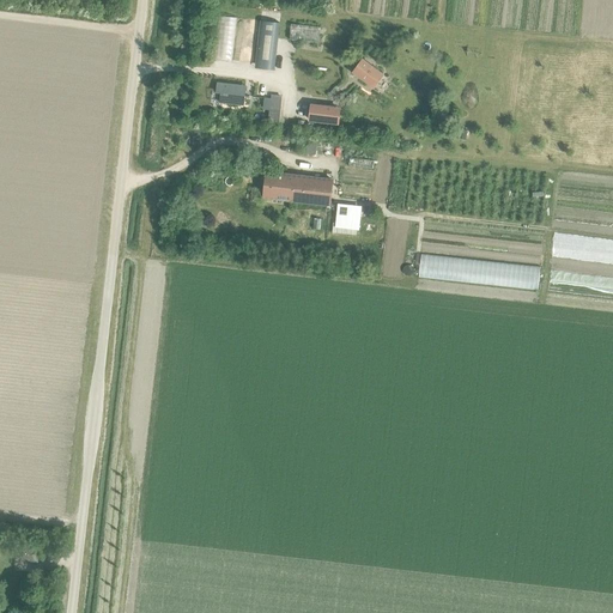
[(291,24),(290,40),(319,43),(320,28),(291,24)]
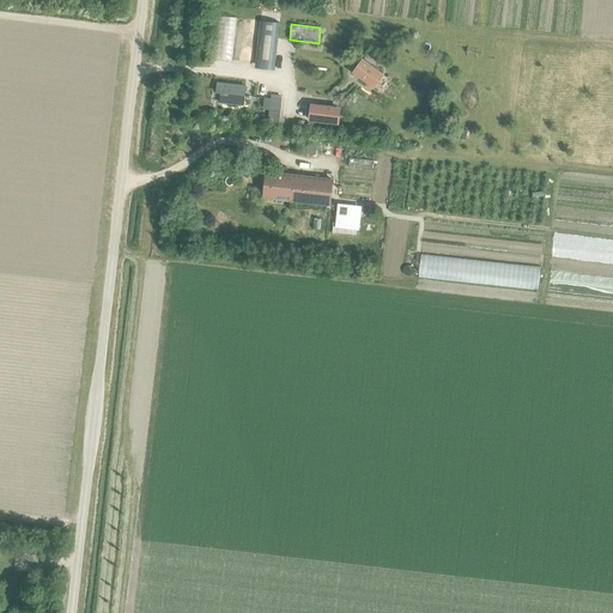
[(259,31),(255,62),(274,65),(278,34),(259,31)]
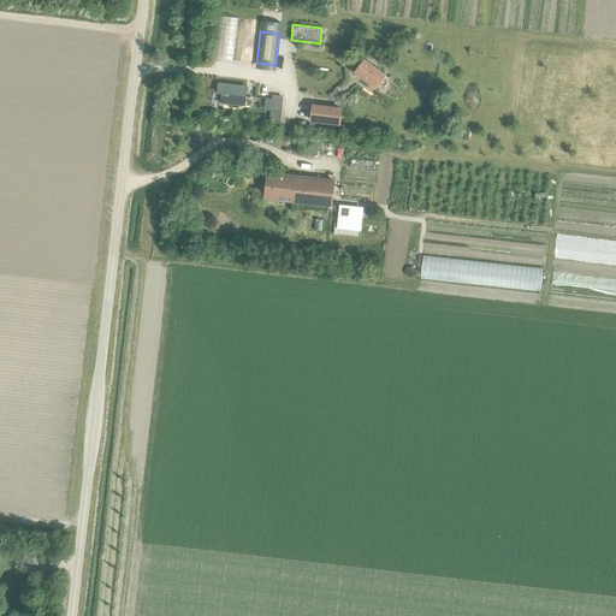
[(355,72),(374,87),(383,75),(363,60),(355,72)]
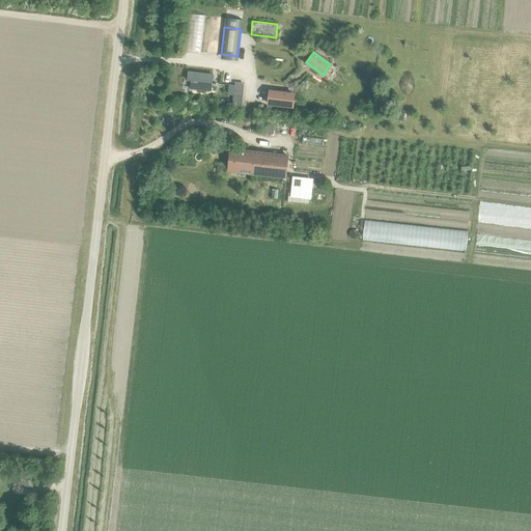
[(188,68),(187,77),(191,78),(191,85),(212,88),(213,80),(207,79),(208,72),(188,68)]
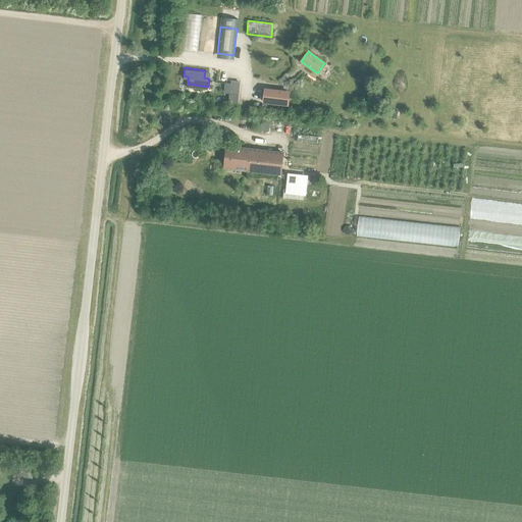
[(265,90),(263,102),(288,105),(290,93),(265,90)]
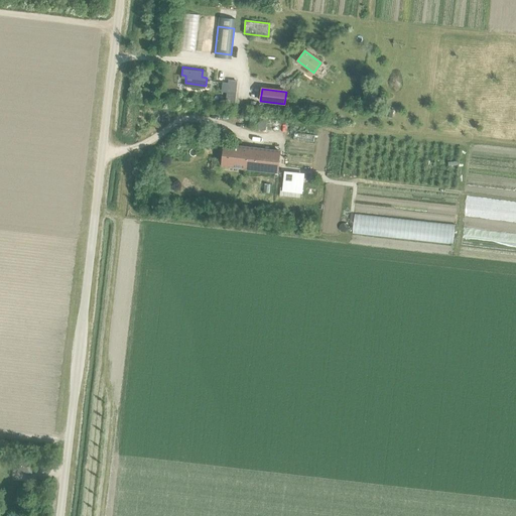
[(227,166),(277,172),(279,151),(229,145),(227,166)]
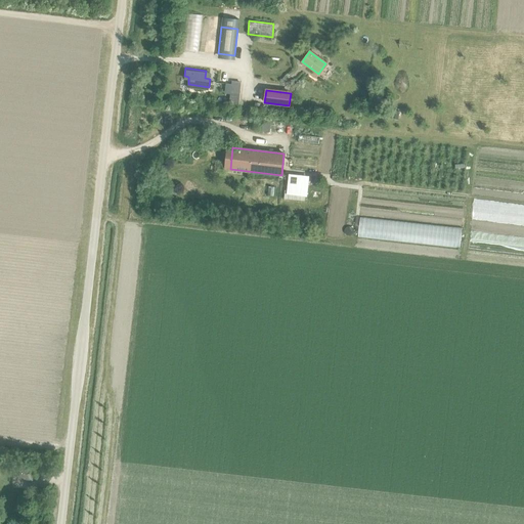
[(308,177),(290,175),(288,191),(306,193),(308,177)]
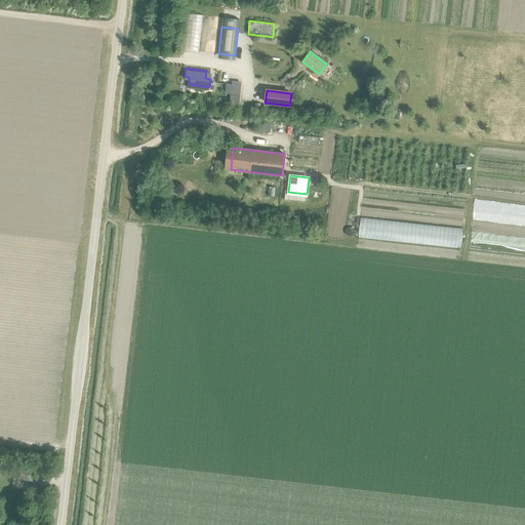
[(460,247),(462,229),(361,218),(359,236),(460,247)]
